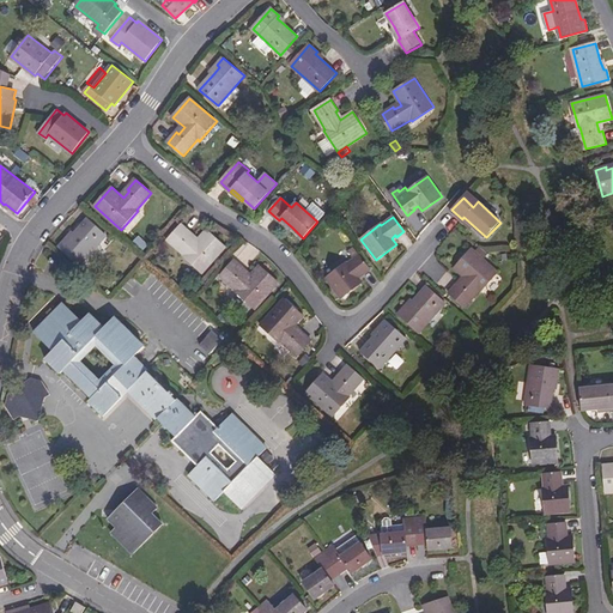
[(463,217),(462,219),(473,230),(475,228),(463,217)]
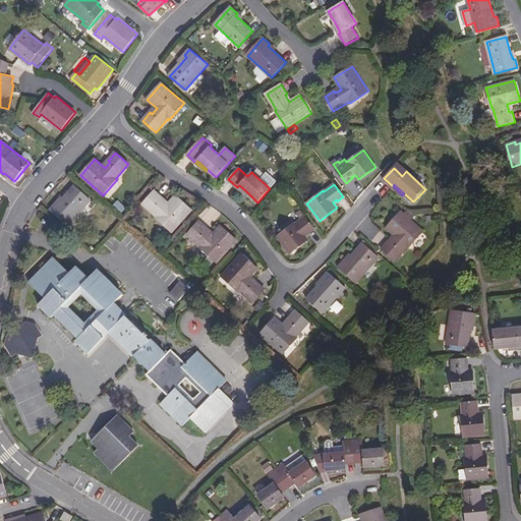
[(248,193),(239,185),(237,187),(246,195),(248,193)]
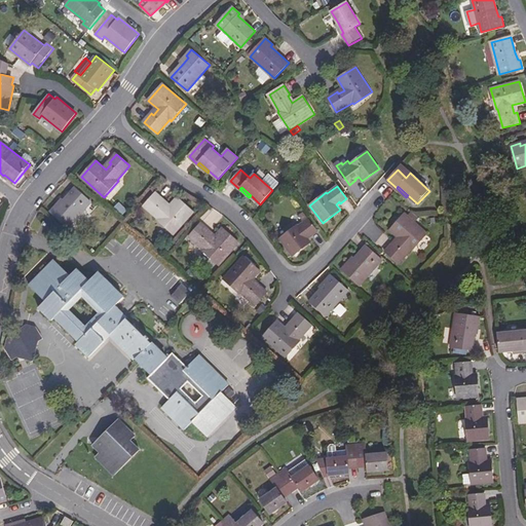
[(91,202),(76,188),(64,201),(59,208),(57,205),(50,212),(69,228),(91,202)]
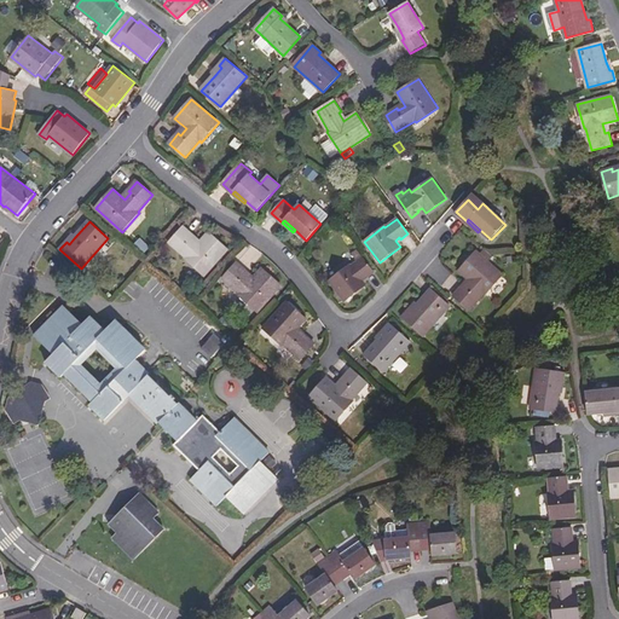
[(184,227),(171,242),(186,256),(185,258),(204,276),(229,250),(209,232),(198,244),(191,238),(194,236),(184,227)]
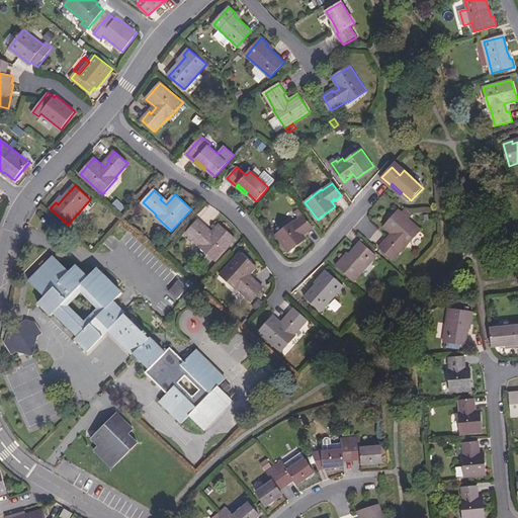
[(399,211),(384,228),(395,236),(390,242),(387,240),(380,248),(394,259),(406,246),(407,247),(421,231),(399,211)]
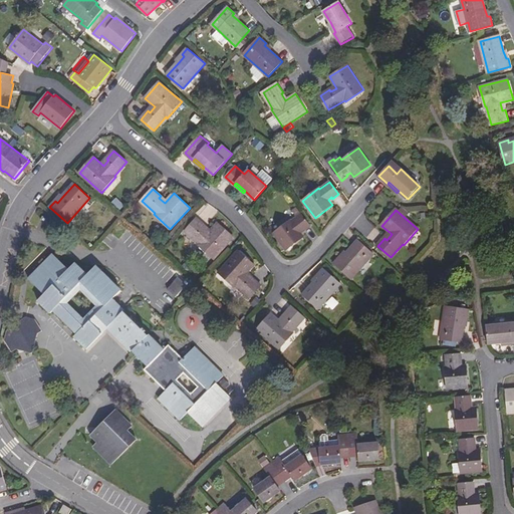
[(310,227),(301,215),(292,221),(291,220),(274,233),(287,250),(303,237),(299,232),(302,230),(304,232),(310,227)]
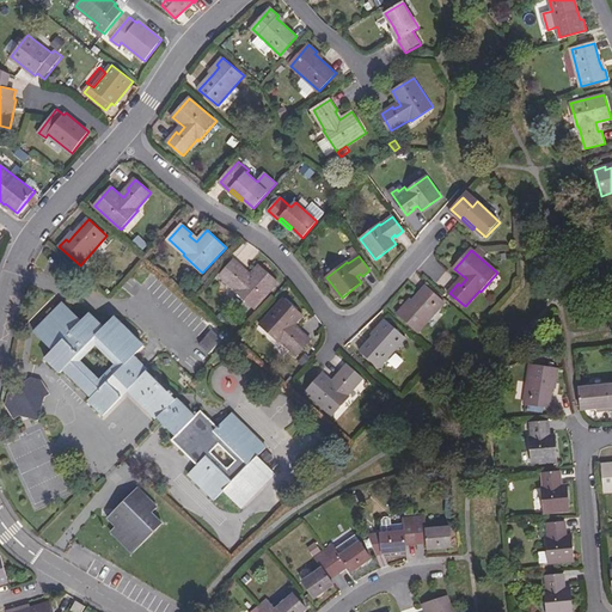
[(234,261),(221,275),(237,289),(236,292),(256,308),(279,283),(259,265),(249,277),(242,271),(244,269),(234,261)]
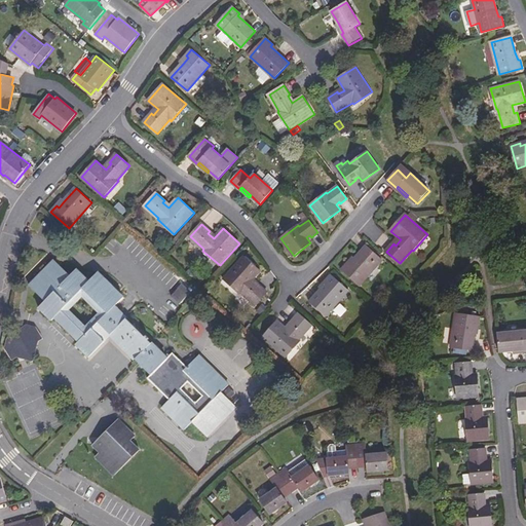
[(377,240),(382,249),(391,242),(386,234),(377,240)]
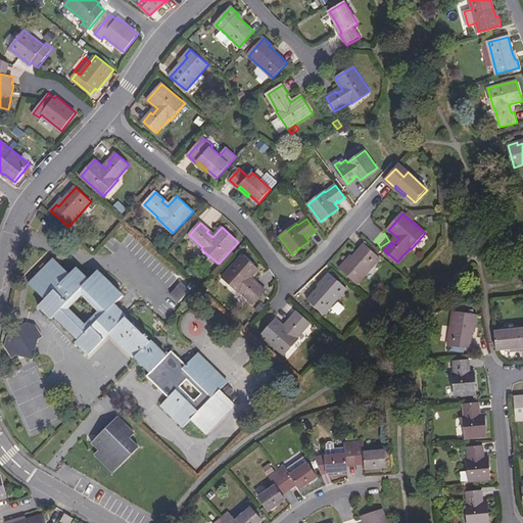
[(347,265),(345,263),(339,269),(358,285),(381,258),(365,244),(352,257),(347,265)]
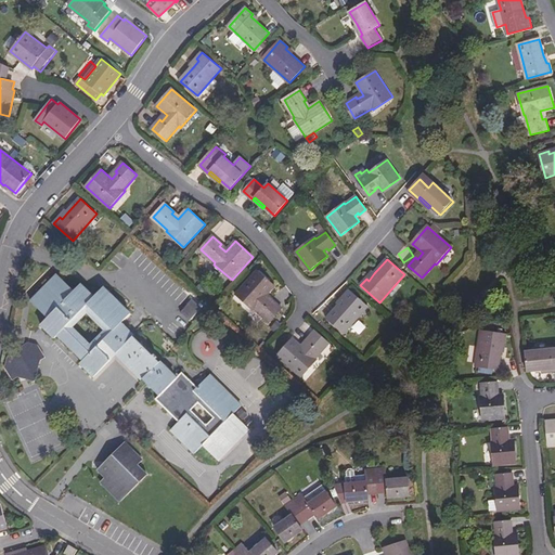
[(275,287),(258,271),(237,295),(254,310),(255,308),(270,322),(282,308),(273,300),(272,302),(266,297),(275,287)]
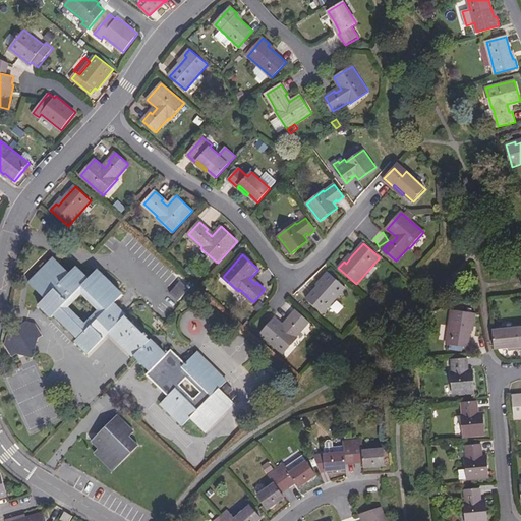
[(220,389),(227,382),(197,351),(185,363),(172,350),(167,355),(148,337),(150,336),(146,332),(145,334),(114,303),(123,295),(98,270),(89,279),(76,267),(69,274),(53,257),(29,282),(45,298),(39,304),(52,317),(55,314),(78,338),(76,341),(90,353),(110,332),(133,355),(150,371),(147,374),(168,396),(161,403),(184,425),(191,418),(206,432),(235,403),(220,389)]
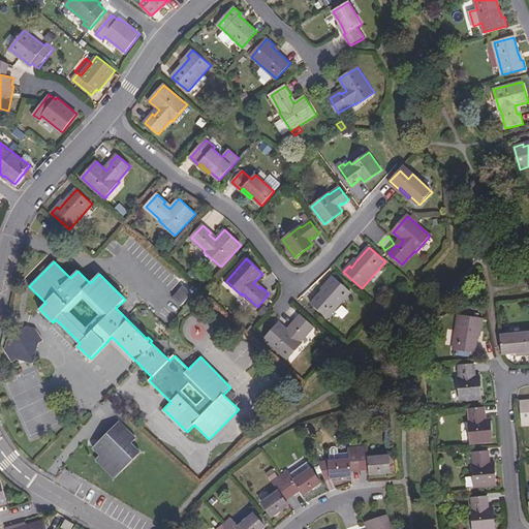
[(323,291),(312,304),(329,318),(351,291),(334,276),(328,283),(329,284),(323,291)]
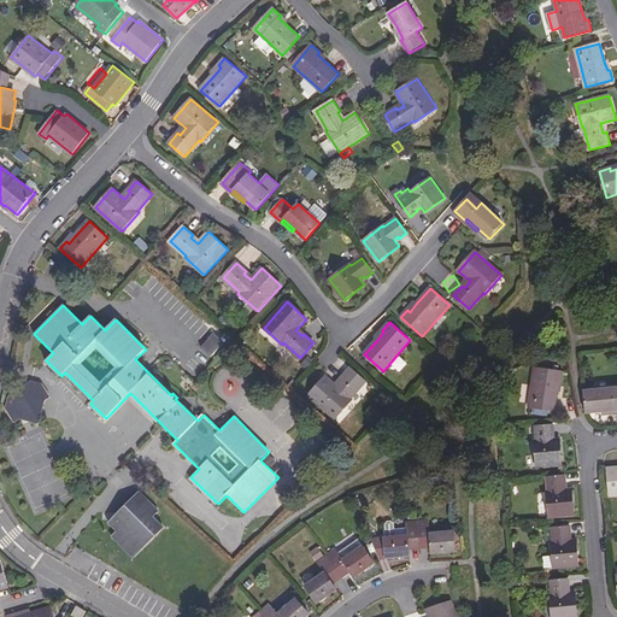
[(225,342),(215,333),(201,347),(212,357),(225,342)]
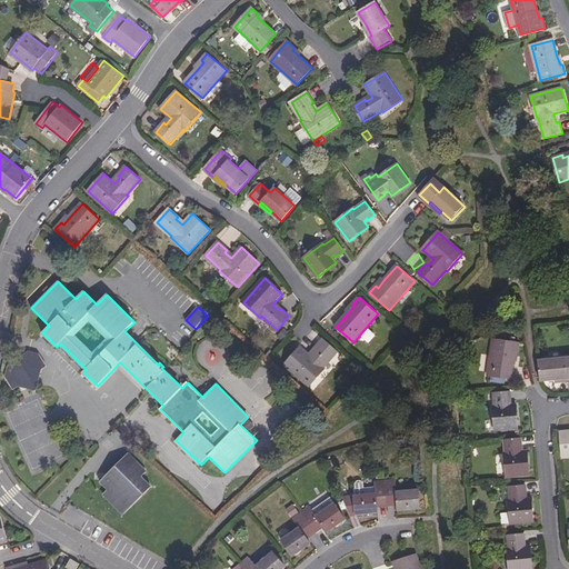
[(311,357),(301,347),(286,365),(309,387),(326,369),(323,367),(338,351),(323,339),(316,348),(317,350),(311,357)]
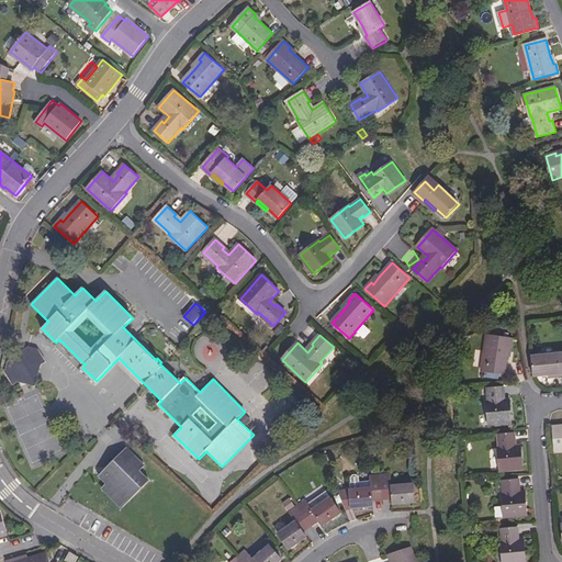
[(512,348),(513,338),(489,335),(482,370),(504,373),(507,357),(508,347),(512,348)]
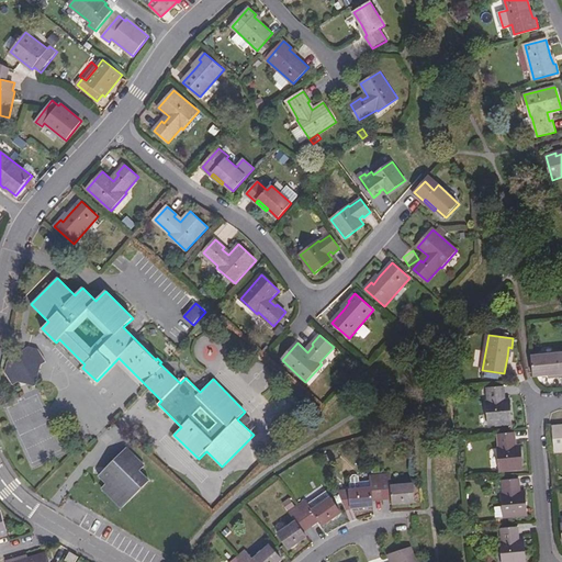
[(30,347),(18,353),(19,356),(9,361),(6,371),(13,384),(19,381),(35,386),(37,385),(42,364),(47,361),(38,348),(30,347)]
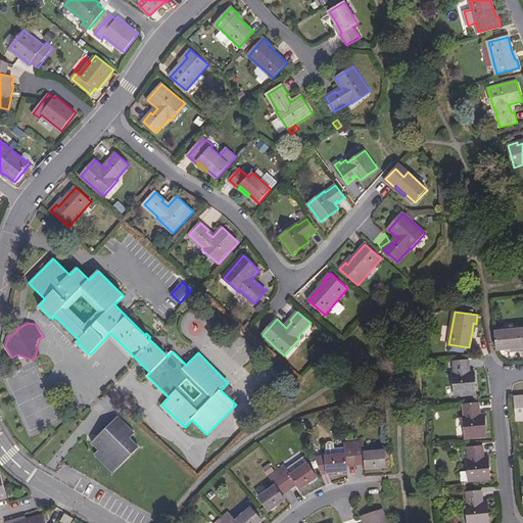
[(521,329),(495,331),(496,349),(511,347),(522,346),(522,349),(522,348),(522,334),(521,329)]
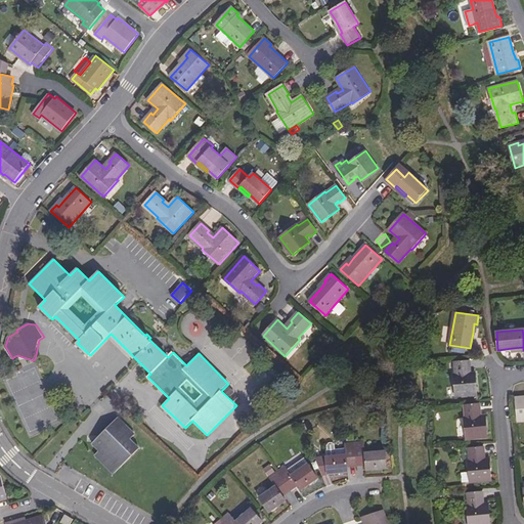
[(231,340),(231,365),(253,365),(252,340),(231,340)]
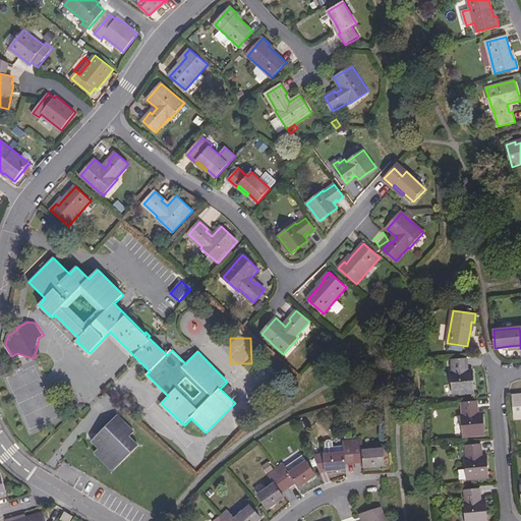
[(452,371),(454,394),(475,392),(473,370),(467,370),(467,367),(468,367),(467,358),(452,359),(453,371),(452,371)]
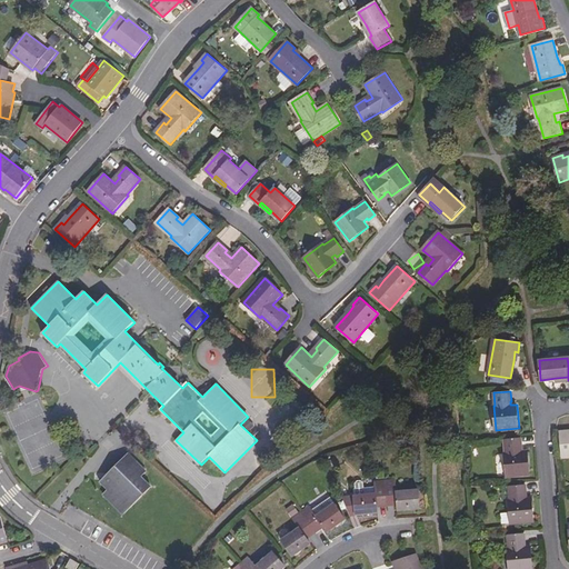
[(261,433),(257,429),(252,433),(258,438),(261,433)]
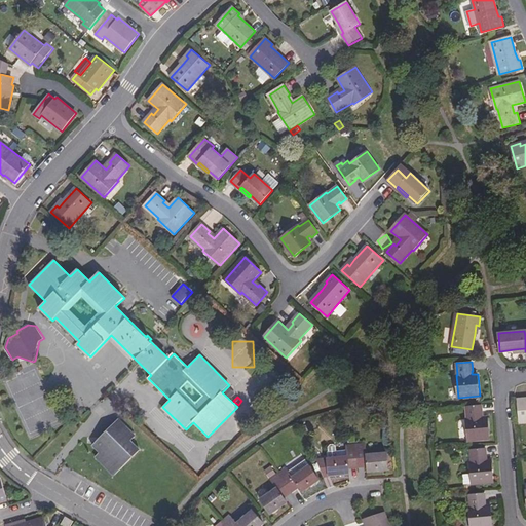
[(468,441),(490,439),(488,417),(482,417),(482,414),(483,414),(483,406),(467,407),(467,419),(466,419),(468,441)]
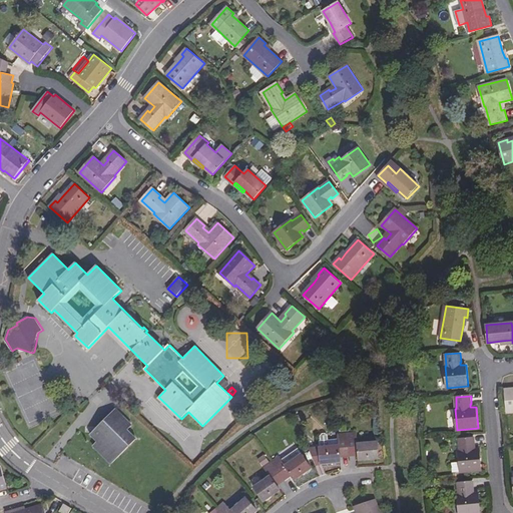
[(123,414),(117,408),(99,425),(106,432),(110,425),(113,425),(123,414)]
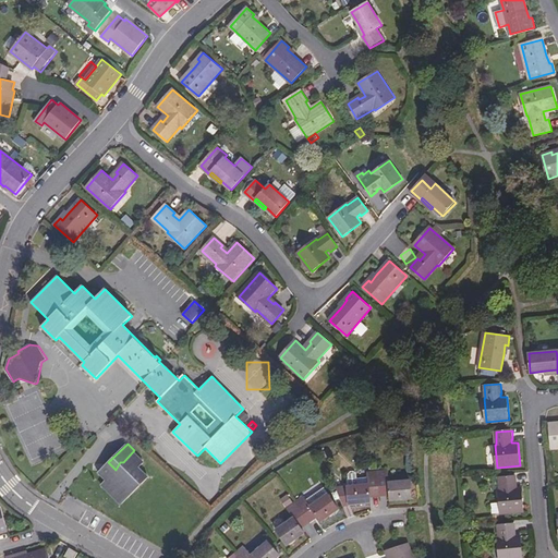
[(144,460),(134,450),(123,462),(120,462),(116,470),(108,462),(99,472),(99,474),(106,481),(102,484),(102,487),(119,504),(123,504),(140,487),(143,484),(148,480),(148,475),(140,468),(143,464),(144,460)]
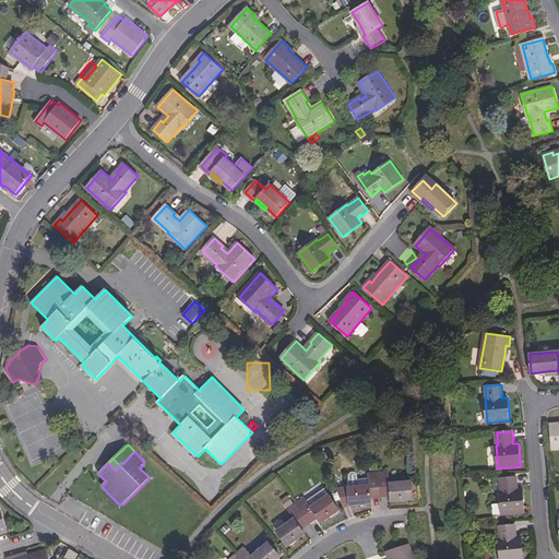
[(347,487),(349,507),(372,504),(372,498),(390,497),(391,502),(414,500),(412,480),(390,483),(389,472),(368,474),(369,486),(347,487)]
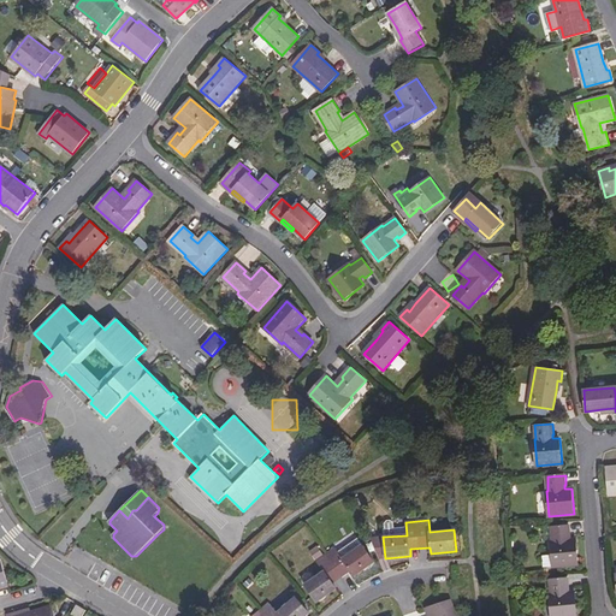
[(554,567),(579,564),(576,539),(568,540),(568,535),(570,535),(570,527),(552,528),(552,542),(551,543),(554,567)]
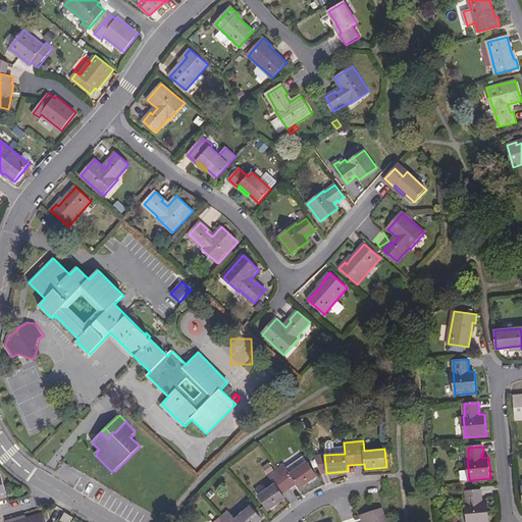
[(275,484),(258,496),(268,511),(286,499),(283,493),(298,484),(301,488),(318,476),(308,462),(292,474),(284,464),(268,475),(275,484)]
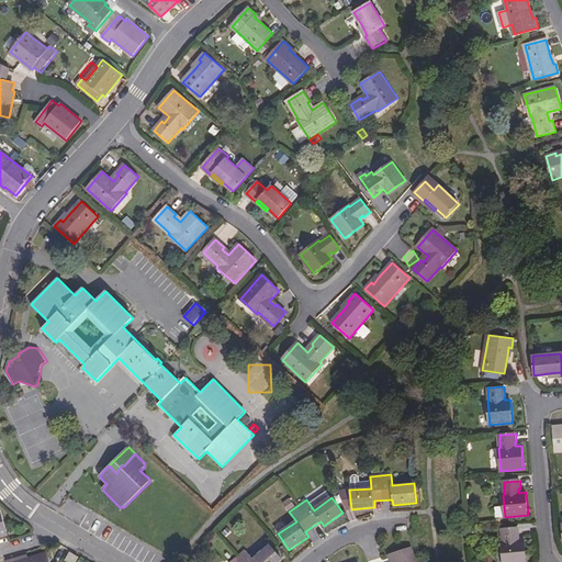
[(519,528),(502,529),(503,542),(502,543),(503,561),(526,561),(525,540),(518,541),(517,537),(519,537),(519,528)]
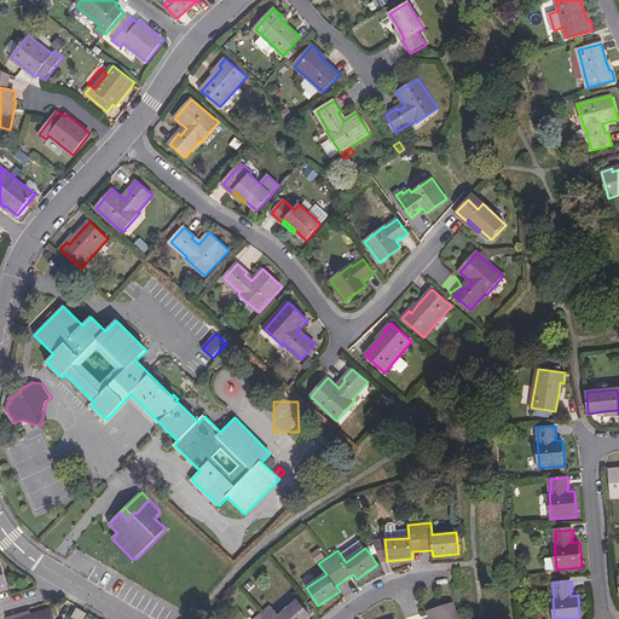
[(271,606),(255,618),(308,618),(312,617),(298,600),(281,615),(271,606)]
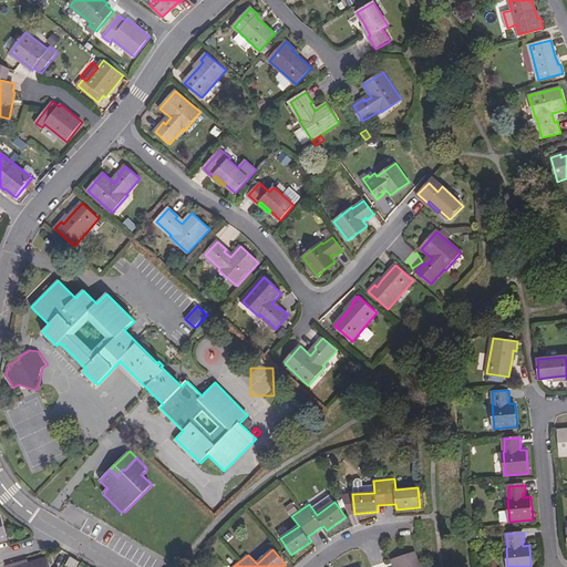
[(420,566),(415,553),(392,560),(394,566),(420,566)]
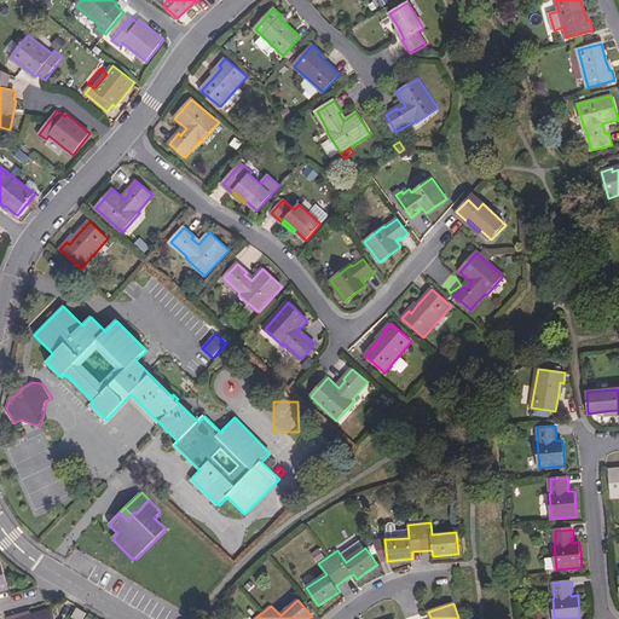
[(17,615),(7,618),(56,618),(53,608),(32,615),(18,618),(17,615)]
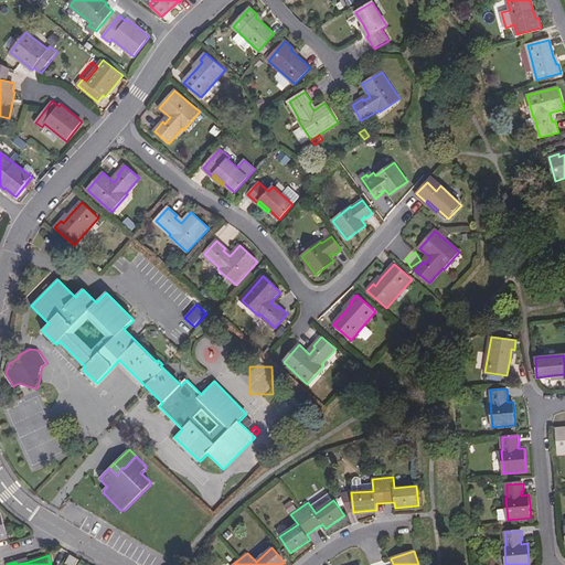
[(72,555),(66,563),(70,564),(76,564),(80,560),(72,555)]
